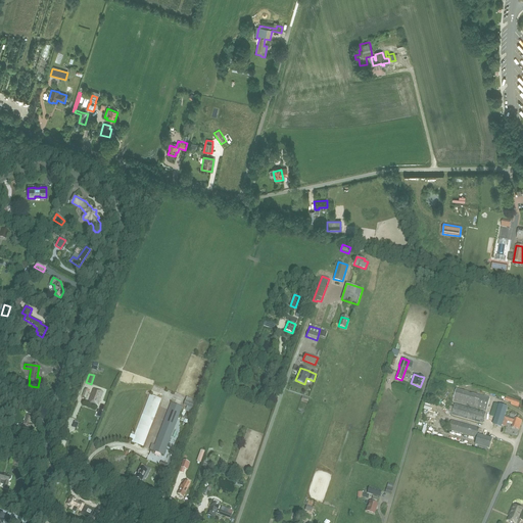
[(84,389),(81,396),(86,398),(88,391),(89,392),(90,389),(87,388),(86,390),(84,389)]
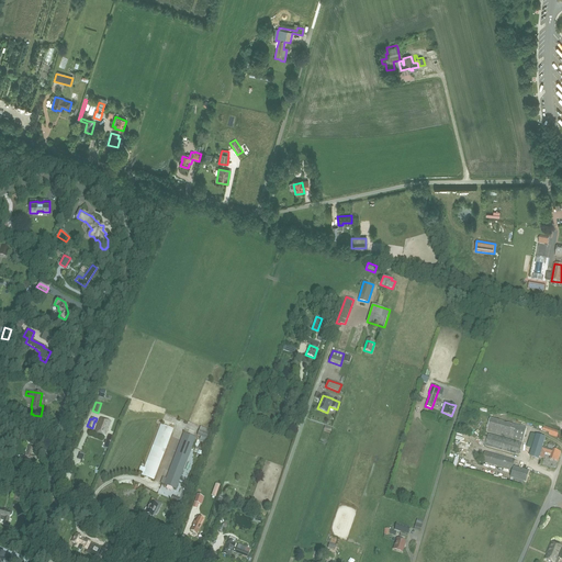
[(111,422),(100,418),(94,433),(105,436),(111,422)]
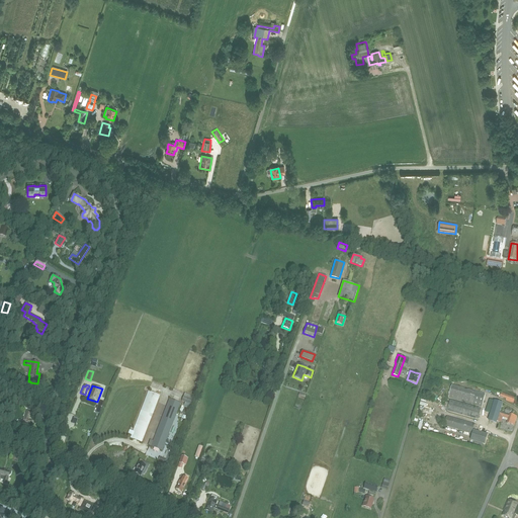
[(448,399),(473,405),(482,408),(486,396),(477,393),(452,385),(448,399)]
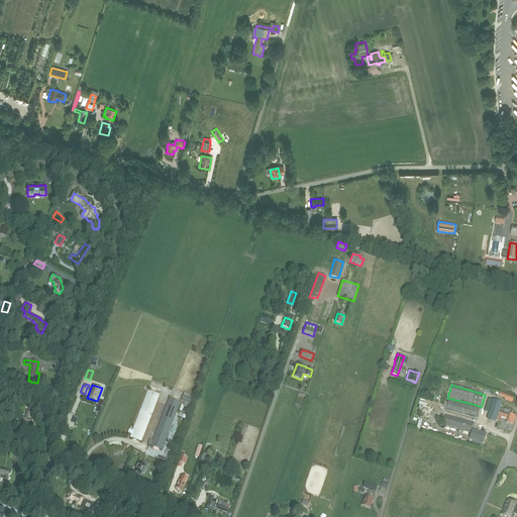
[(130,437),(141,441),(160,395),(147,390),(130,437)]
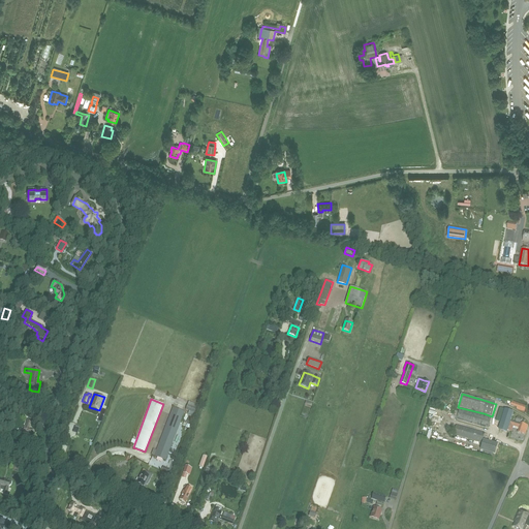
[(526,406),(511,402),(510,406),(517,408),(516,409),(524,412),(526,406)]
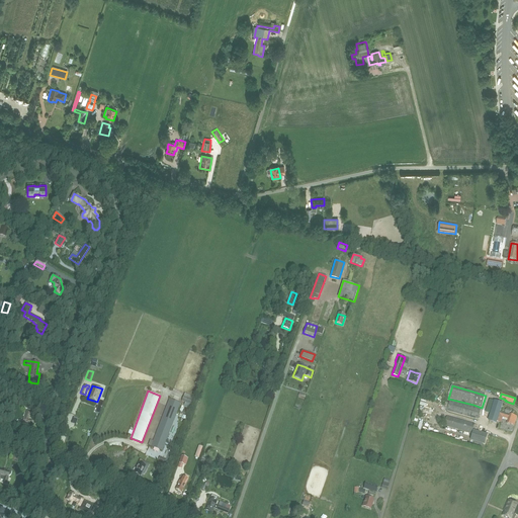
[(151,446),(162,450),(180,404),(169,399),(152,443),(149,442),(148,445),(151,446)]
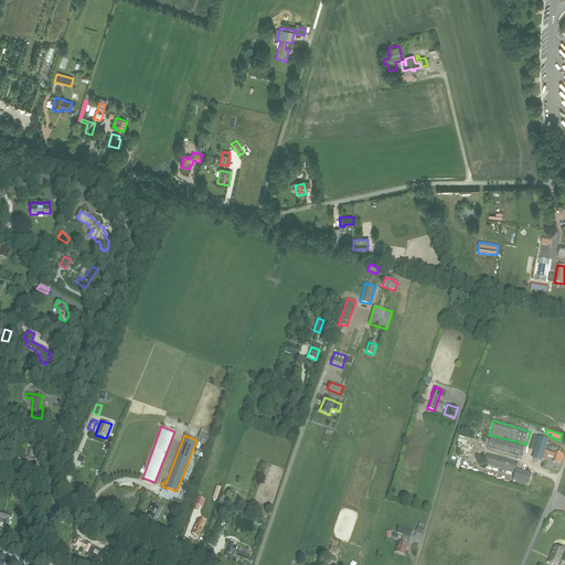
[(522,458),(525,446),(491,436),(488,448),(522,458)]
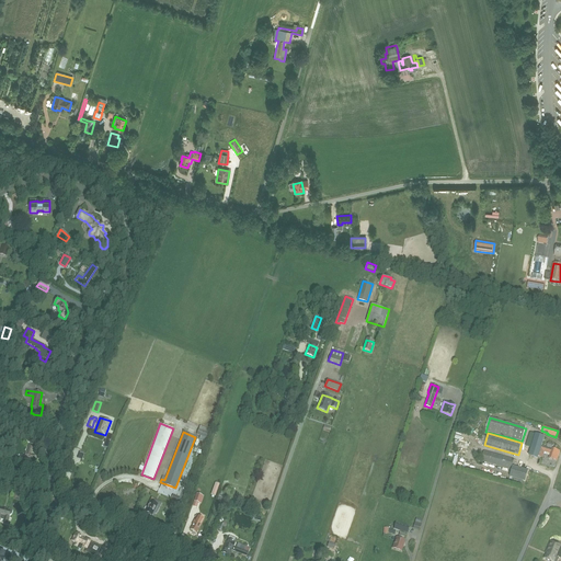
[(529,454),(538,457),(539,457),(542,458),(545,451),(550,454),(549,458),(557,461),(560,451),(552,449),(553,444),(548,443),(547,447),(542,446),(545,438),(536,435),(529,433),(525,446),(531,448),(529,454)]
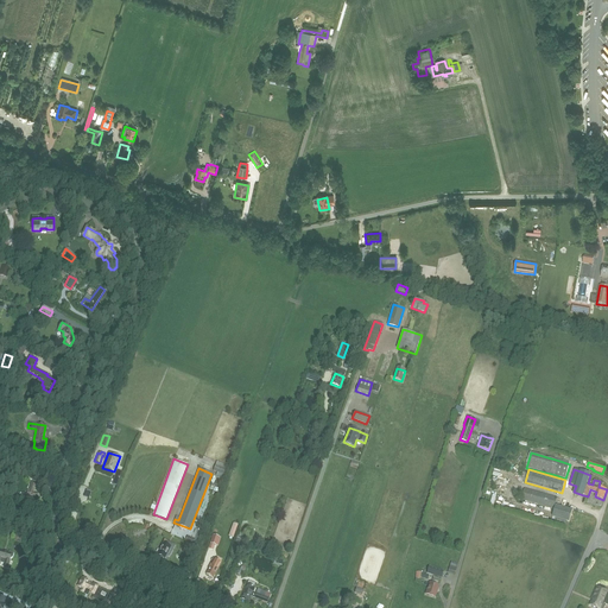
[(32,498),(37,500),(38,495),(33,493),(36,485),(31,482),(29,491),(27,489),(25,498),(31,499),(32,498)]
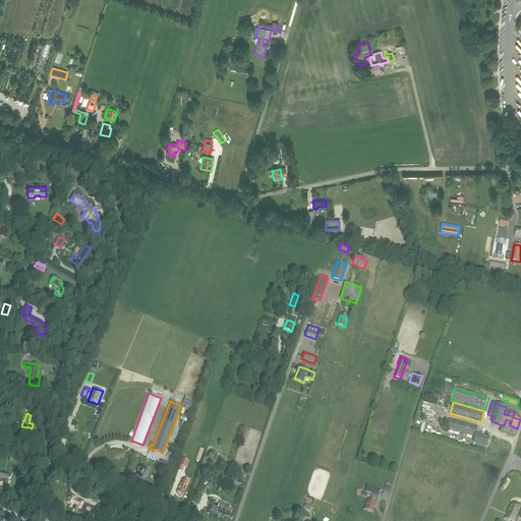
[(447,428),(474,437),(477,426),(450,418),(447,428)]
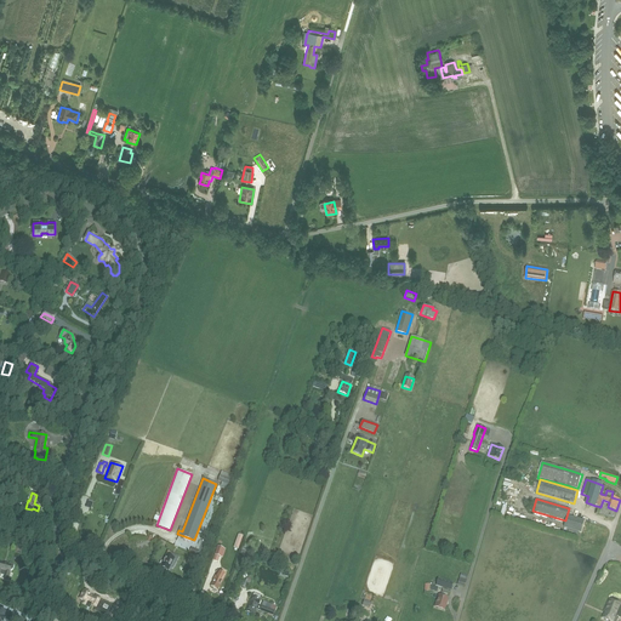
[(585,522),(568,517),(564,529),(568,530),(567,535),(577,537),(579,533),(581,534),(585,522)]
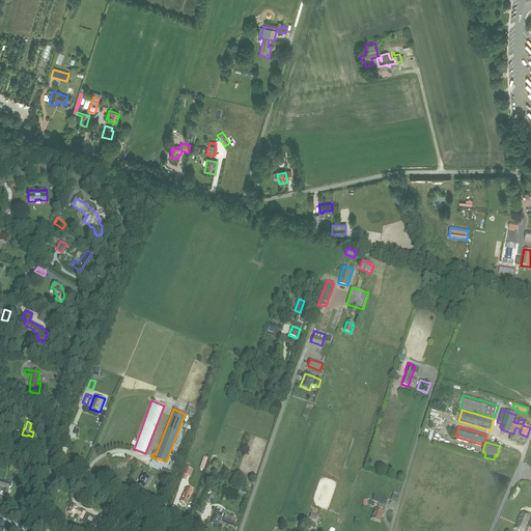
[(170,476),(176,459),(174,459),(172,464),(171,463),(170,466),(169,466),(168,470),(163,468),(162,472),(168,474),(167,477),(168,478),(169,476),(170,476)]
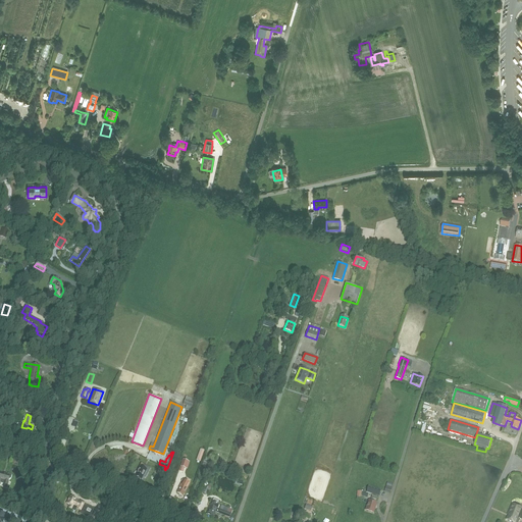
[(135,476),(142,480),(147,470),(140,466),(135,476)]
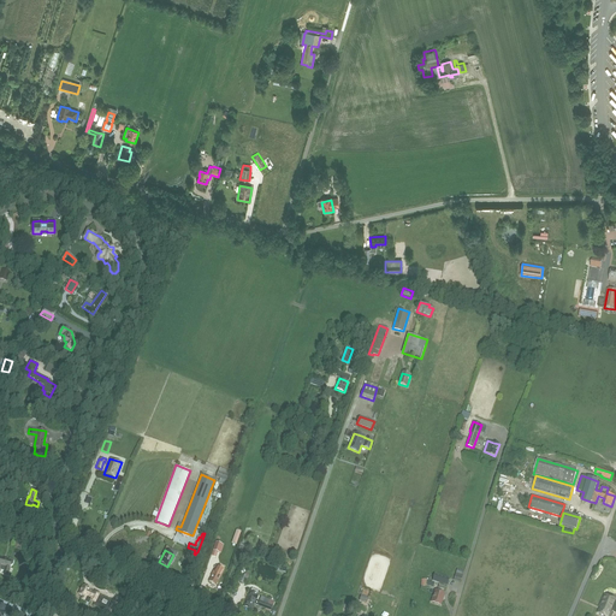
[(0,557),(0,569),(0,570),(0,569),(5,570),(5,572),(9,573),(10,564),(11,566),(12,564),(13,561),(12,560),(10,558),(9,560),(9,561),(6,560),(0,557)]
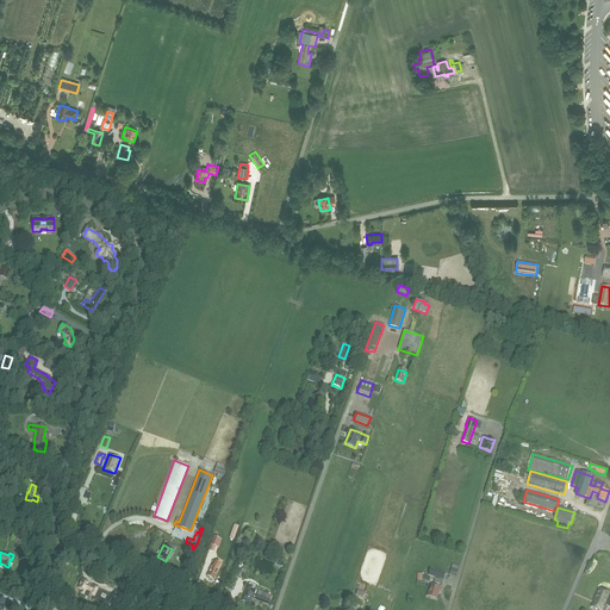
[(213,580),(218,572),(222,564),(215,560),(209,571),(210,571),(206,576),(213,580)]
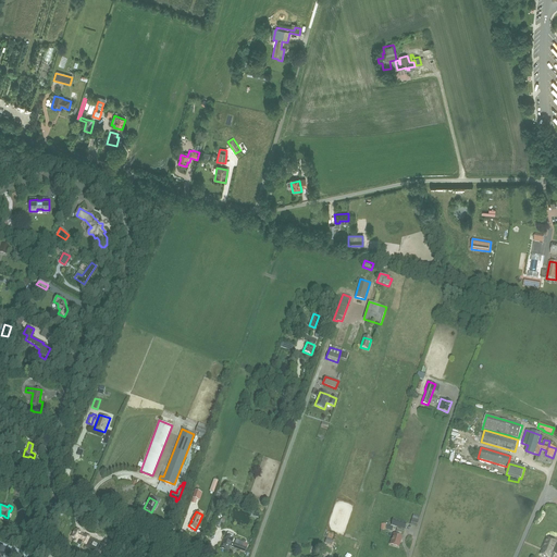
[(419,517),(413,515),(410,524),(417,527),(419,517)]
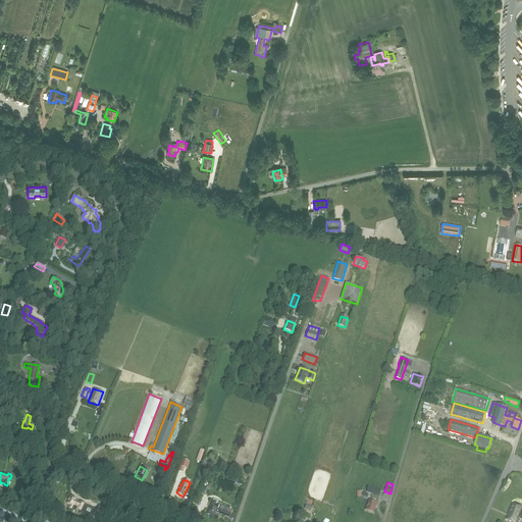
[(368,486),(366,492),(378,496),(380,490),(368,486)]
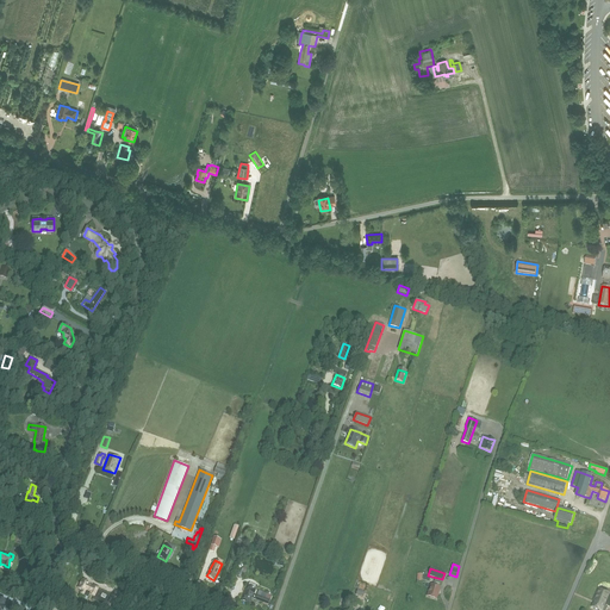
[(98,589),(99,589),(82,580),(79,589),(82,591),(80,593),(88,597),(89,595),(94,596),(92,599),(103,605),(103,603),(106,605),(106,607),(112,609),(118,597),(112,595),(112,596),(98,589)]
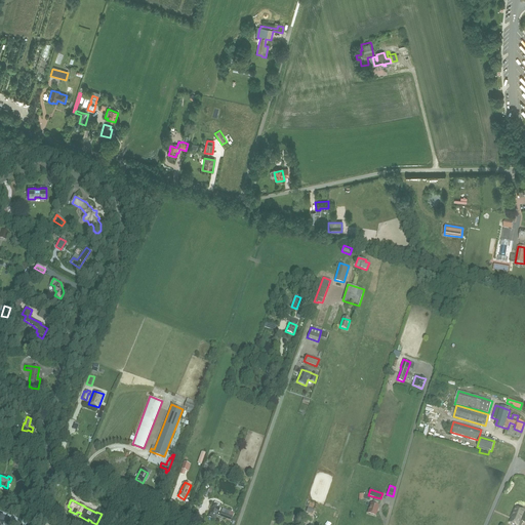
[(367,513),(375,516),(378,506),(370,503),(367,513)]
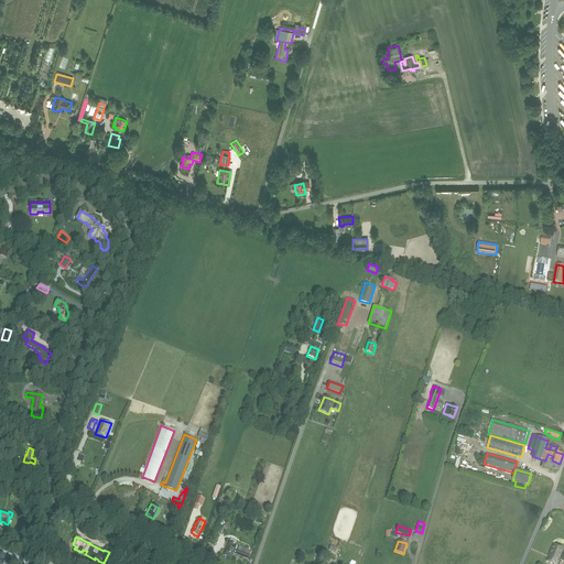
[(235,550),(236,545),(228,542),(223,555),(225,556),(225,557),(228,559),(228,557),(230,559),(232,553),(236,554),(243,557),(246,551),(249,552),(250,551),(247,549),(238,545),(237,548),(238,548),(237,551),(235,550)]
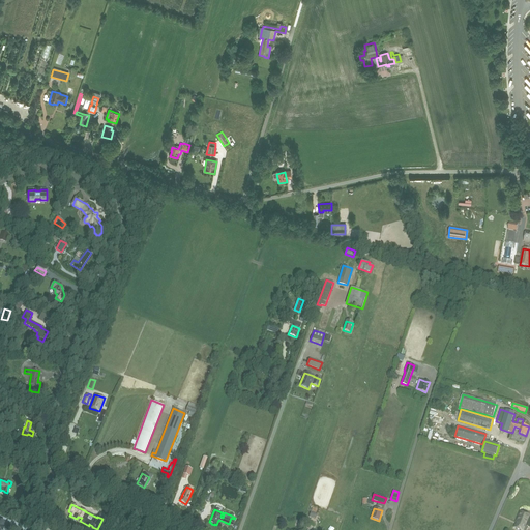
[(527,526),(529,518),(529,514),(520,510),(514,522),(516,523),(513,528),(520,529),(526,529),(528,526),(527,526)]
